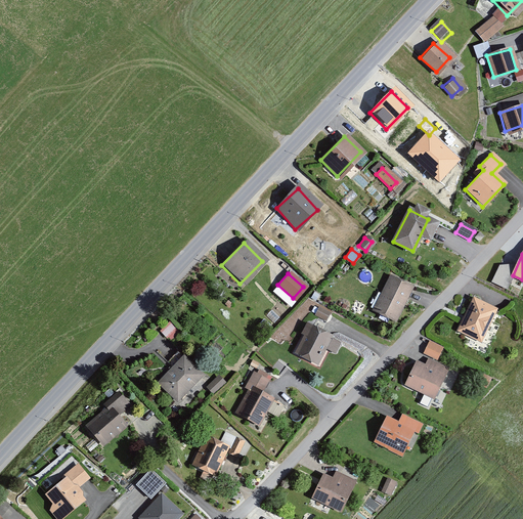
[(375,312),(393,319),(406,286),(388,278),(375,312)]
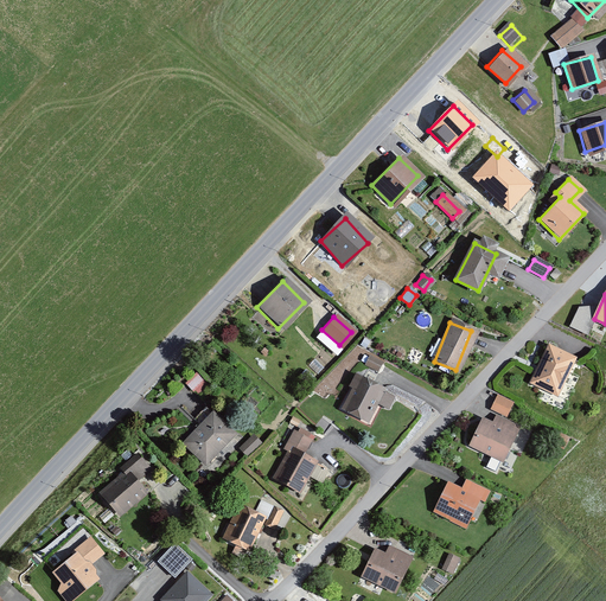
[(530,383),(554,394),(569,359),(546,347),(530,383)]
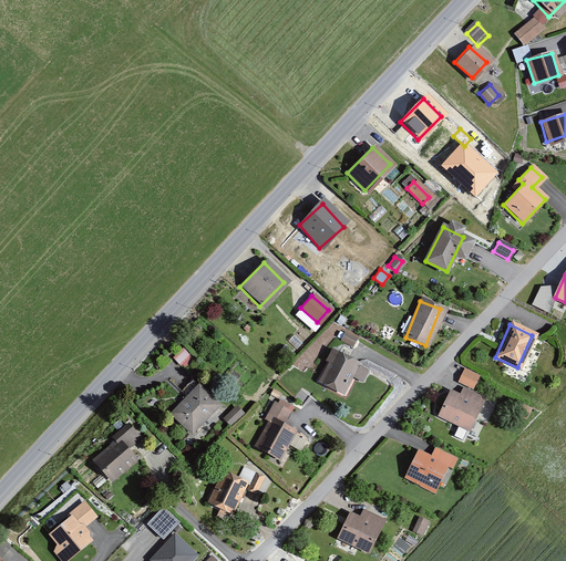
[(357,349),(359,339),(345,335),(342,345),(357,349)]
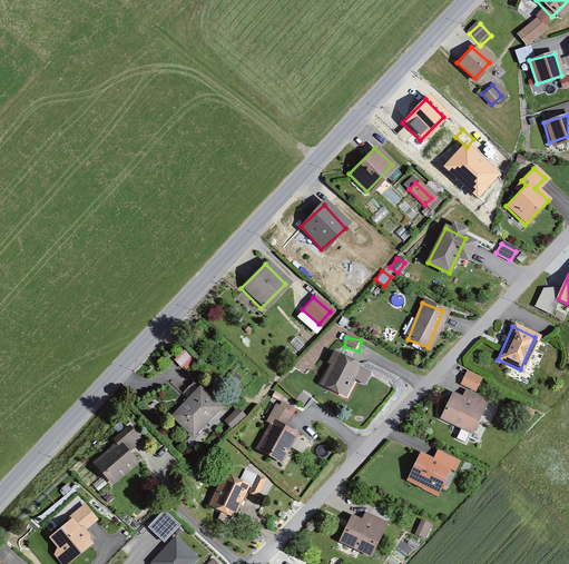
[(317,385),(341,396),(356,364),(333,352),(317,385)]
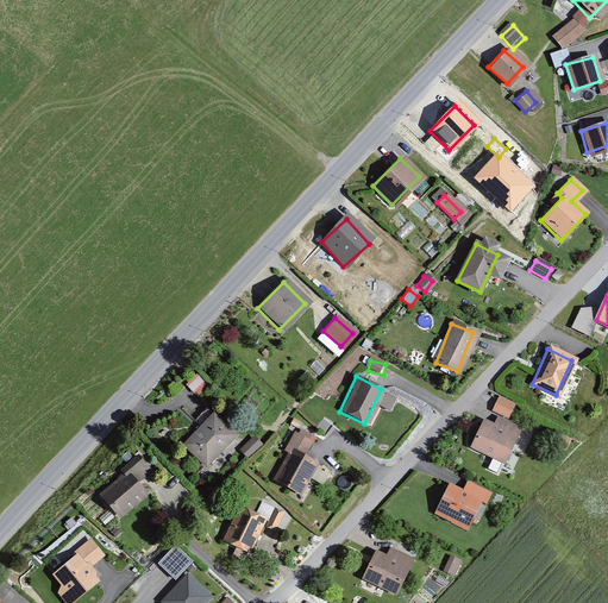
[(195,379),(190,393),(204,396),(207,383),(195,379)]
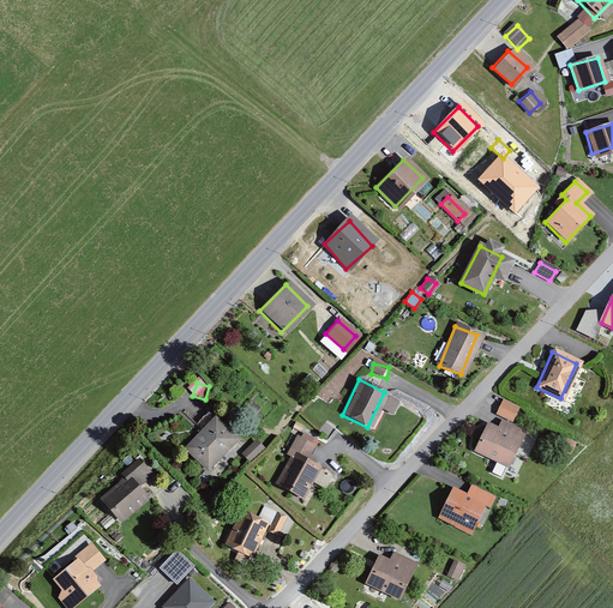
[(496,414),(511,421),(516,409),(502,402),(496,414)]
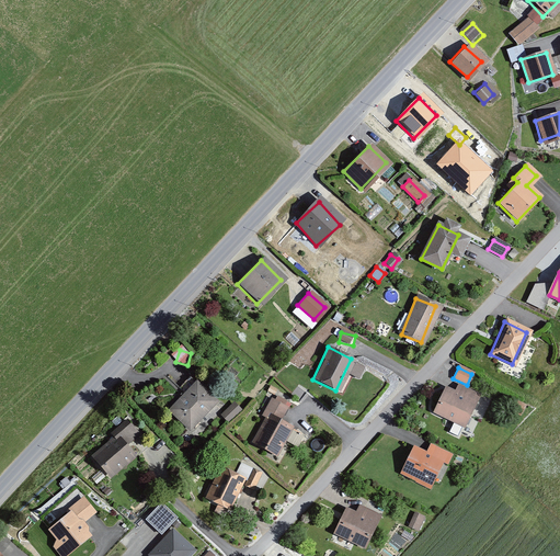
[(170,413),(186,430),(214,401),(196,385),(170,413)]
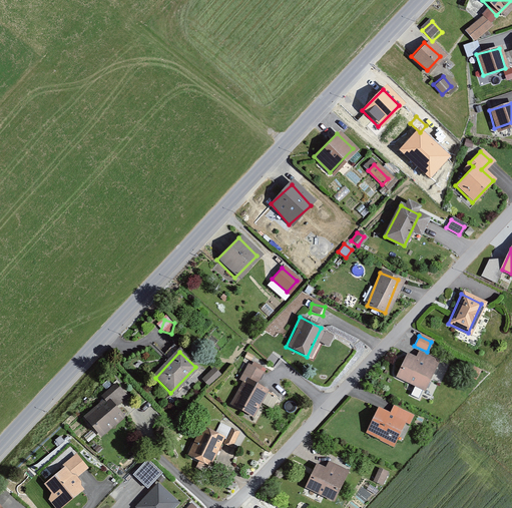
[(406,352),(398,377),(427,387),(435,362),(406,352)]
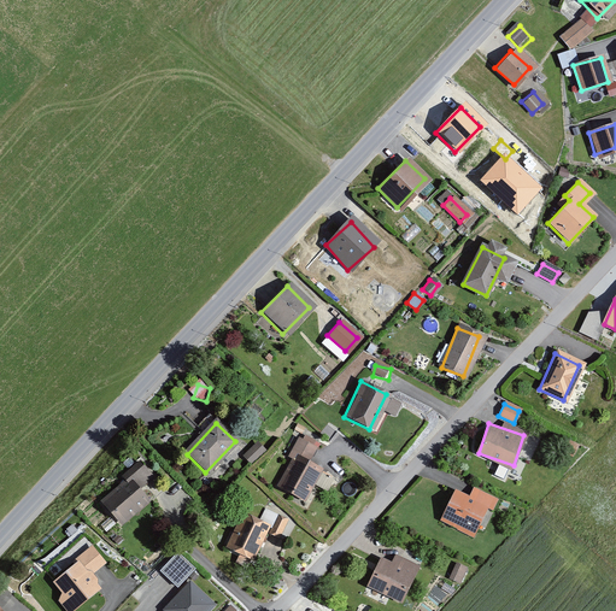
[(578,446),(568,441),(563,450),(573,454),(578,446)]
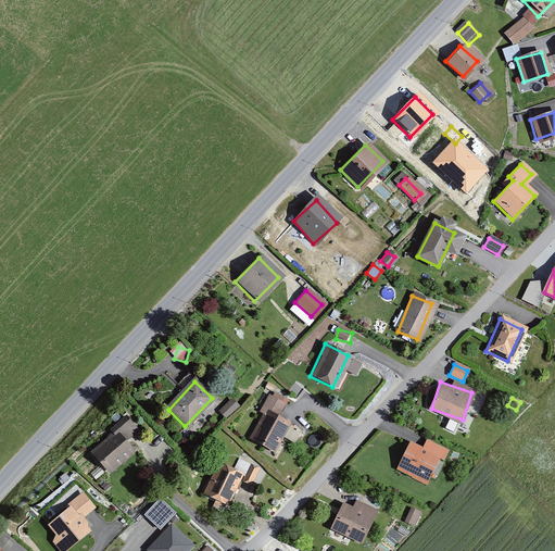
[(226,421),(240,411),(236,404),(222,414),(226,421)]
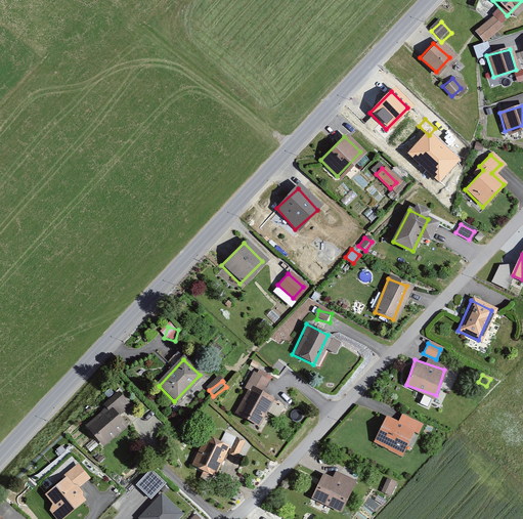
[(234,415),(257,426),(269,399),(247,388),(234,415)]
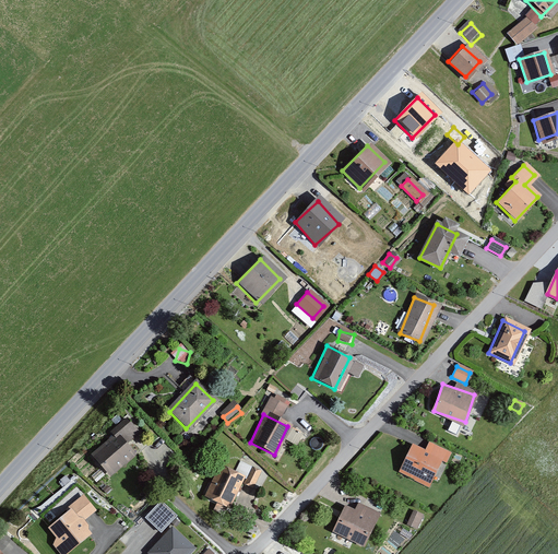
[(108,471),(133,452),(121,437),(96,456),(108,471)]
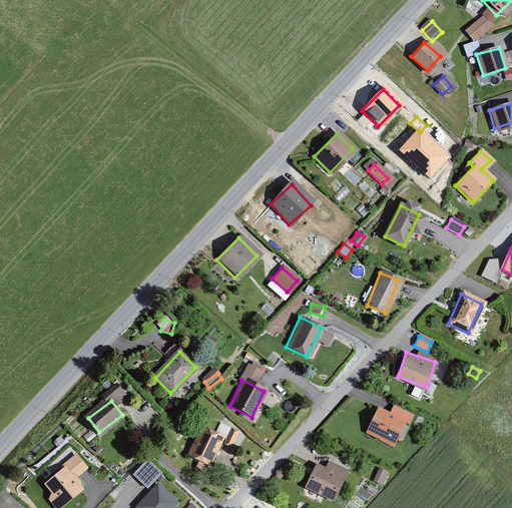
[(378,409),(368,433),(393,443),(403,419),(378,409)]
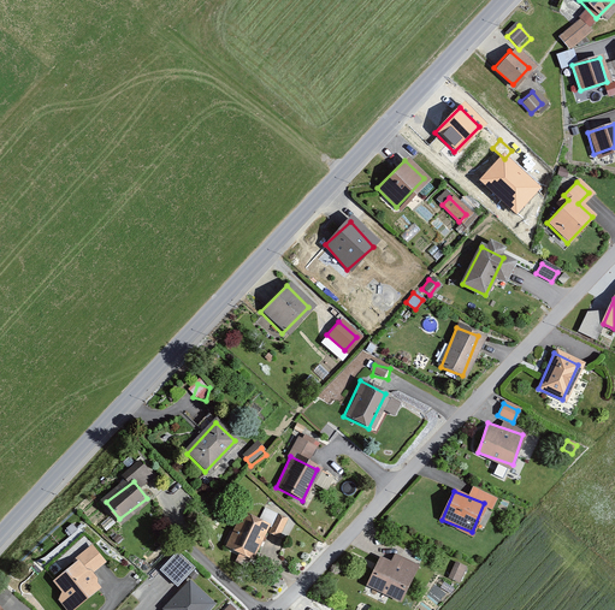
[(229,545),(249,556),(267,523),(247,513),(229,545)]
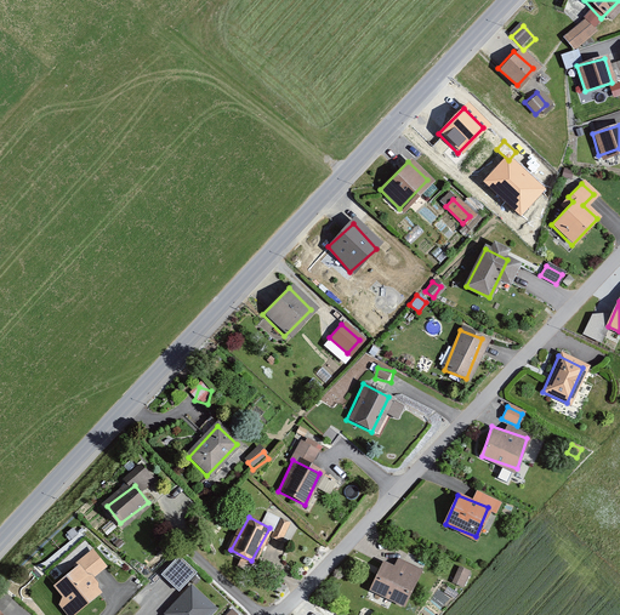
[(101,567),(91,552),(79,561),(89,574),(101,567)]
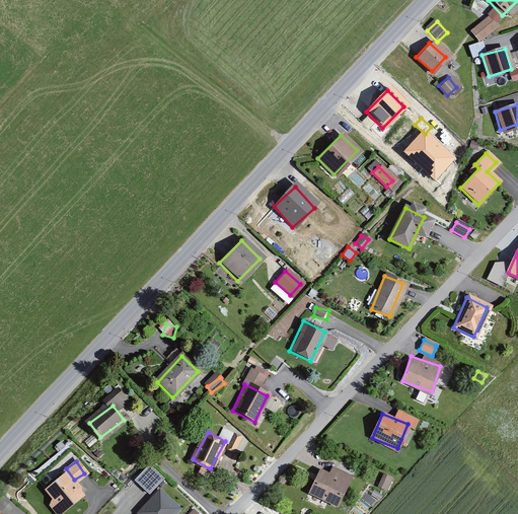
[(321,469),(313,494),(340,502),(348,479),(321,469)]
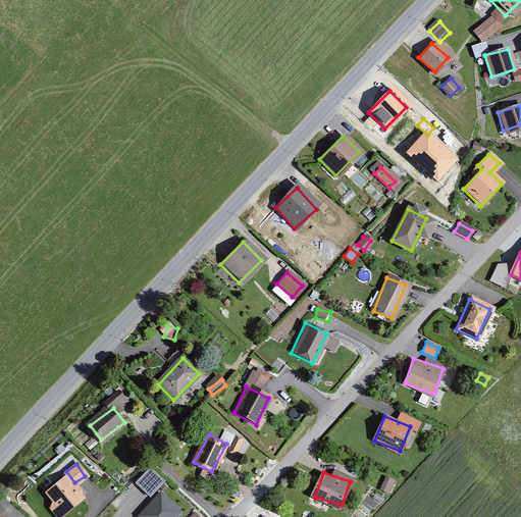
[(42,502),(54,516),(58,516),(81,496),(66,479),(42,502)]
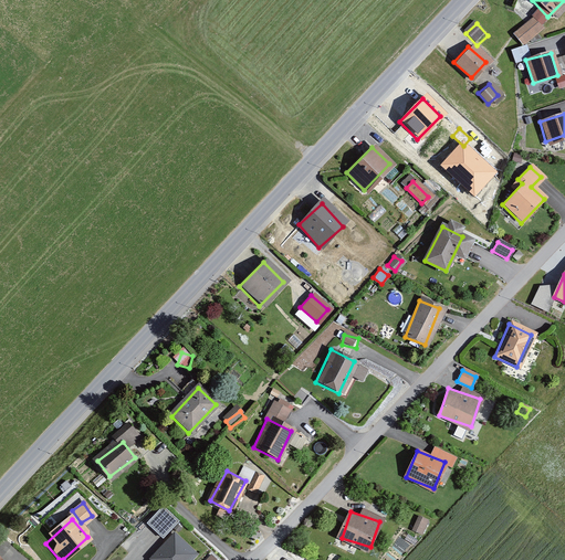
[(419,520),(416,535),(426,538),(430,522),(419,520)]
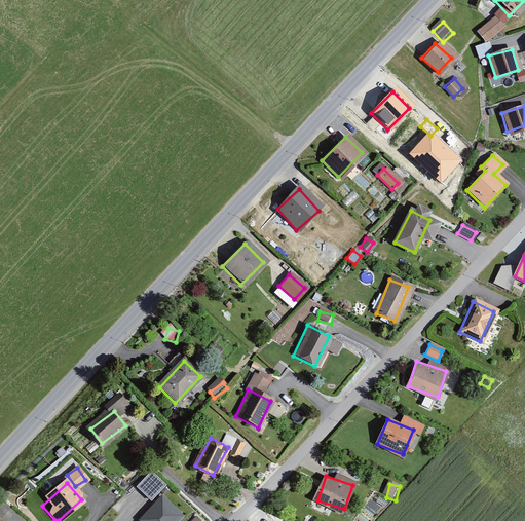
[(181,520),(156,497),(136,520),(181,520)]
